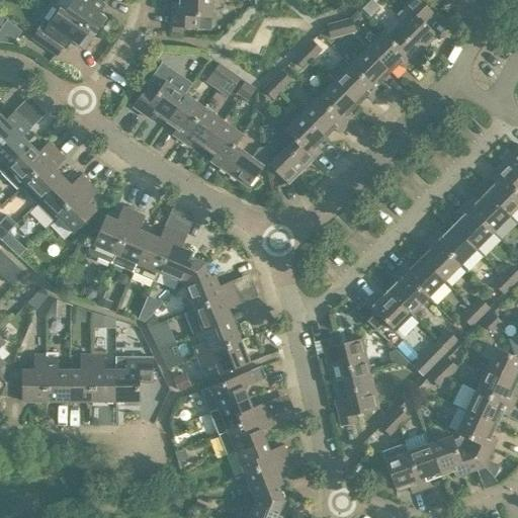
[(64,12),(94,33),(105,18),(98,13),(104,4),(102,3),(103,0),(73,0),(65,12),(64,12)]
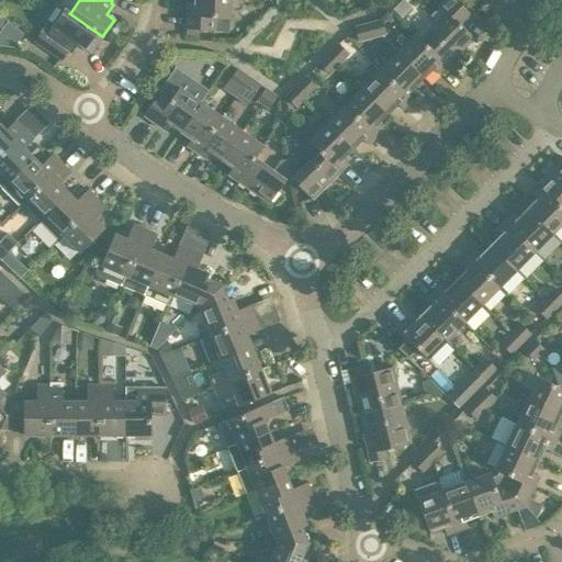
[(229,0),(194,0),(194,4),(187,3),(186,29),(187,30),(186,37),(198,38),(199,30),(214,31),(215,18),(228,19),(229,0)]
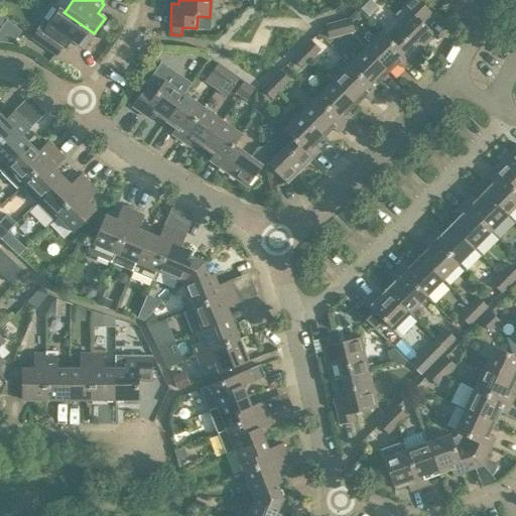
[(395,21),(384,33),(410,59),(434,35),(423,24),(432,15),(417,0),(409,0),(395,14),(401,20),(397,23),(395,21)]
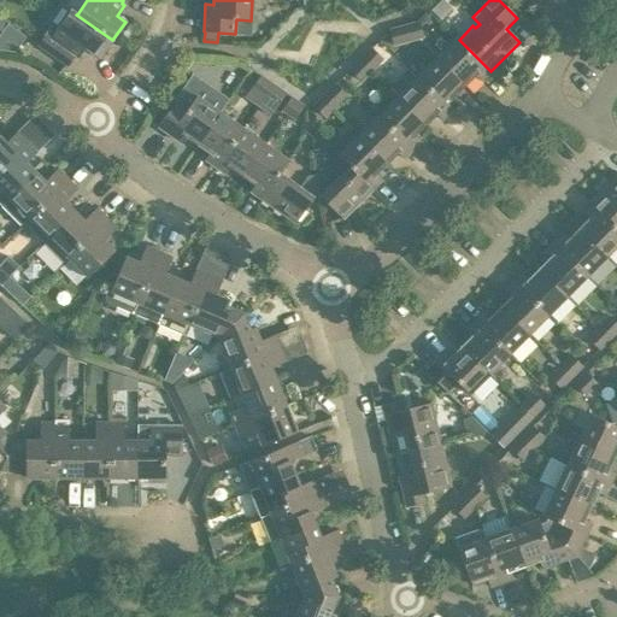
[(112,40),(76,15),(60,4),(45,24),(51,28),(39,46),(68,66),(75,56),(78,58),(84,48),(99,59),(112,40)]
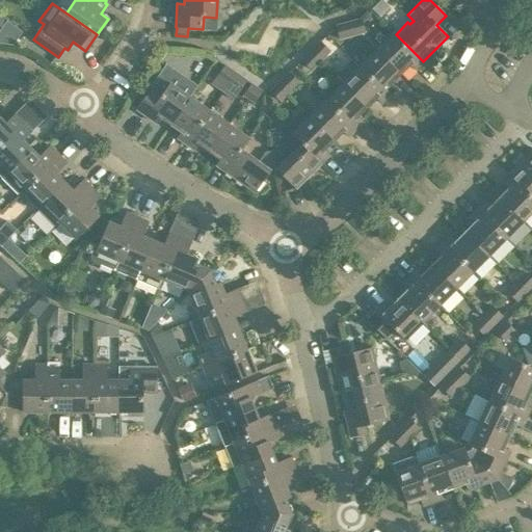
[(0,38),(11,46),(22,30),(6,20),(0,29),(0,38)]
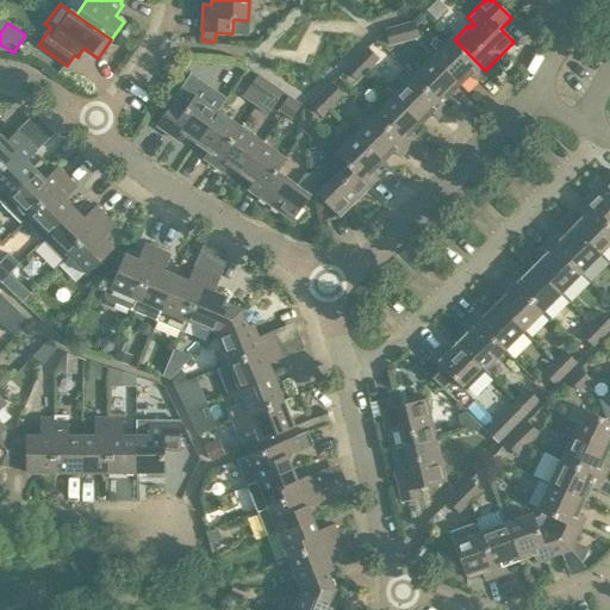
[(400,26),(403,41),(418,37),(415,23),(400,26)]
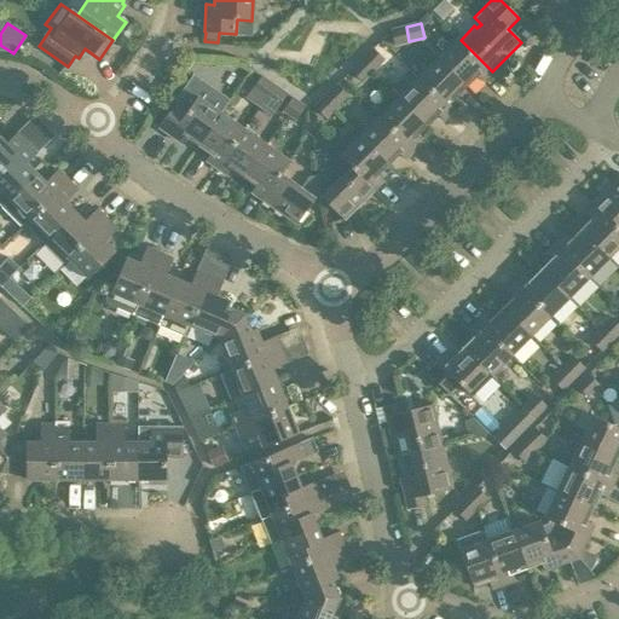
[(409,41),(406,27),(392,30),(395,45),(409,41)]
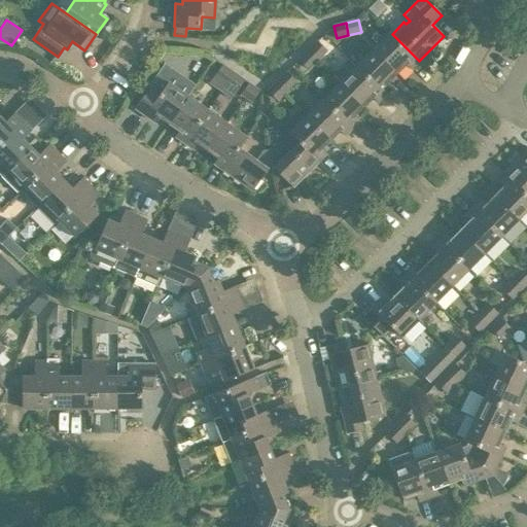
[(390,32),(373,50),(396,74),(406,65),(411,69),(419,61),(392,34),(390,32)]
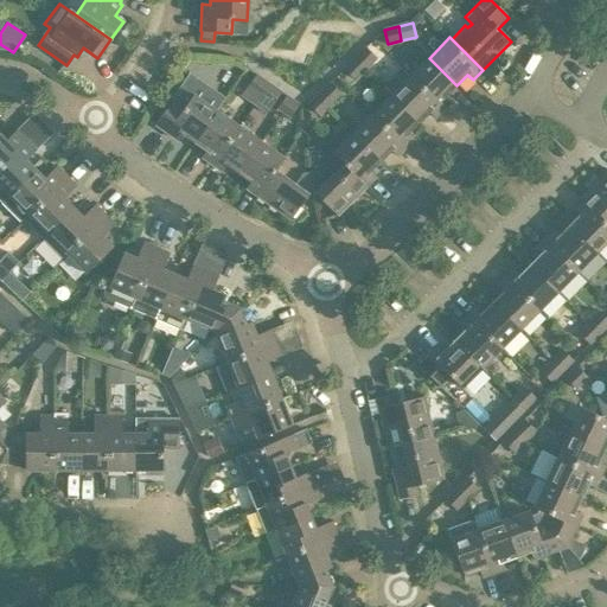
[(353,59),(364,70),(376,58),(365,48),(353,59)]
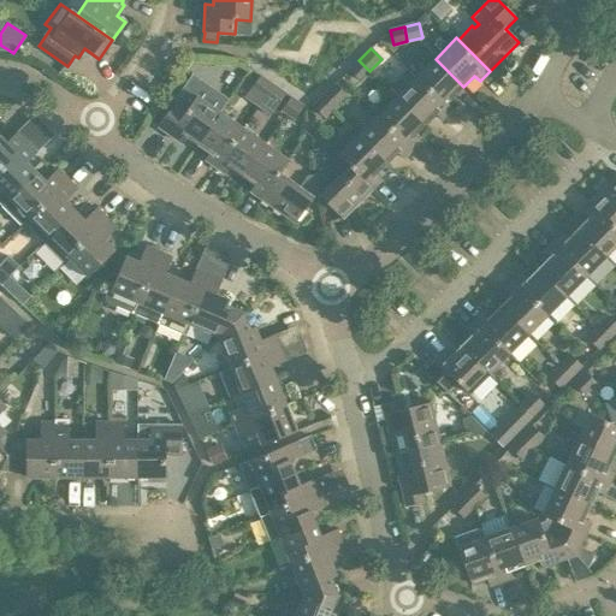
[(436,59),(416,77),(416,78),(449,111),(457,102),(452,98),(463,87),(436,59)]
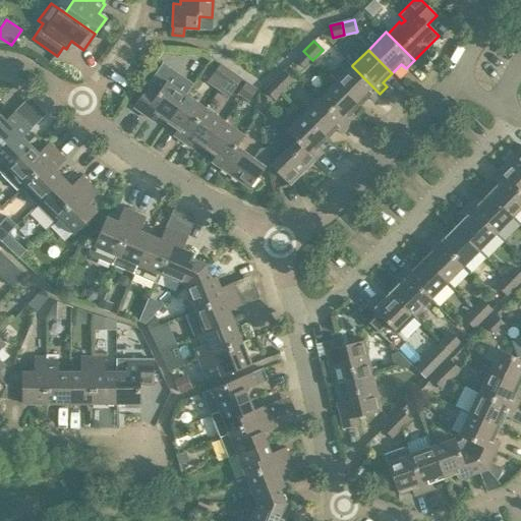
[(312,60),(303,51),(295,59),(304,68),(312,60)]
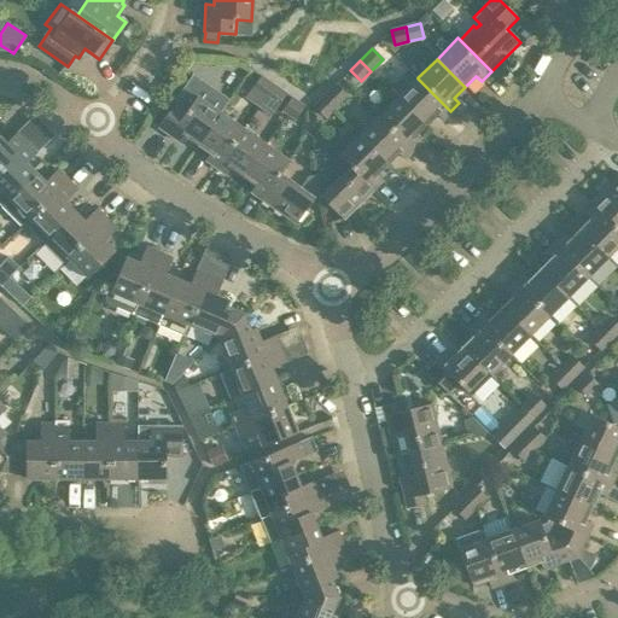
[(390,89),(398,98),(426,126),(437,115),(442,120),(450,111),(418,79),(418,77),(409,69),(390,89)]
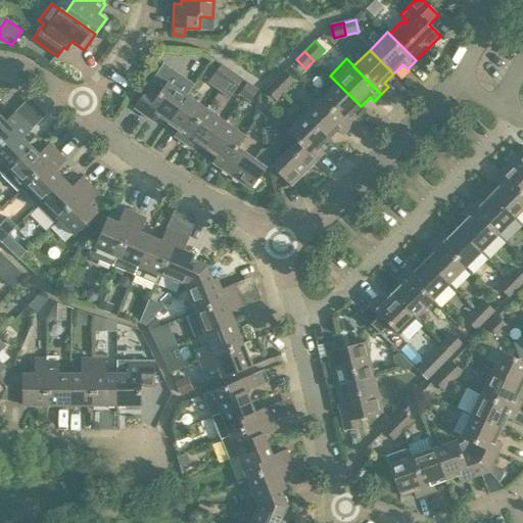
[(156,115),(168,124),(187,96),(194,86),(163,65),(134,107),(152,121),(156,115)]
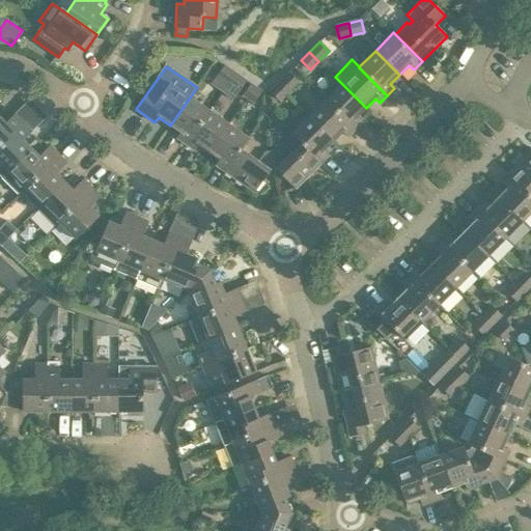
[(228,85),(235,74),(224,66),(217,77),(228,85)]
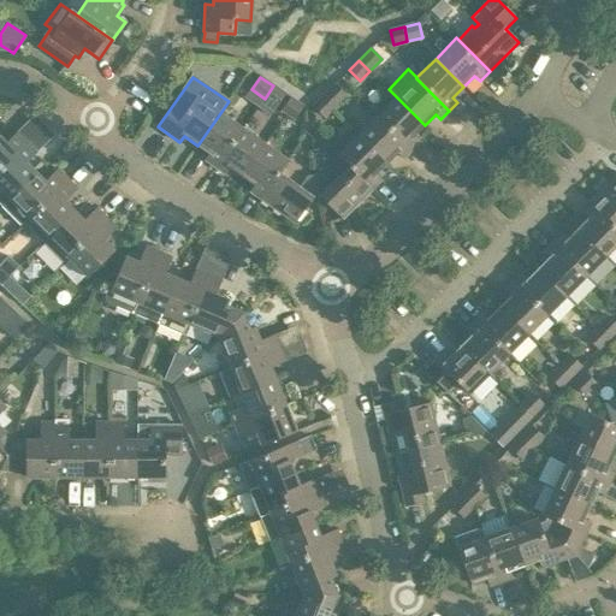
[(323,95),(335,107),(347,95),(335,84),(323,95)]
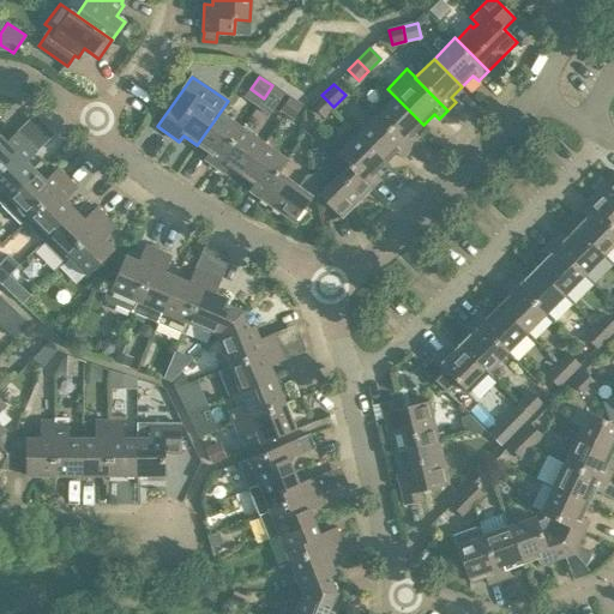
[(272,85),(264,98),(276,107),(284,94),(272,85)]
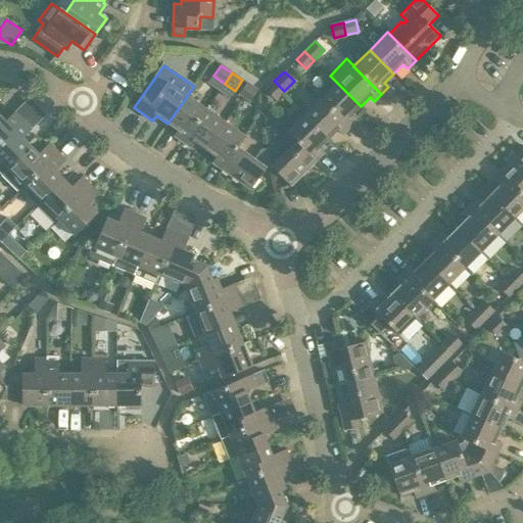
[(284,91),(274,81),(266,90),(276,99),(284,91)]
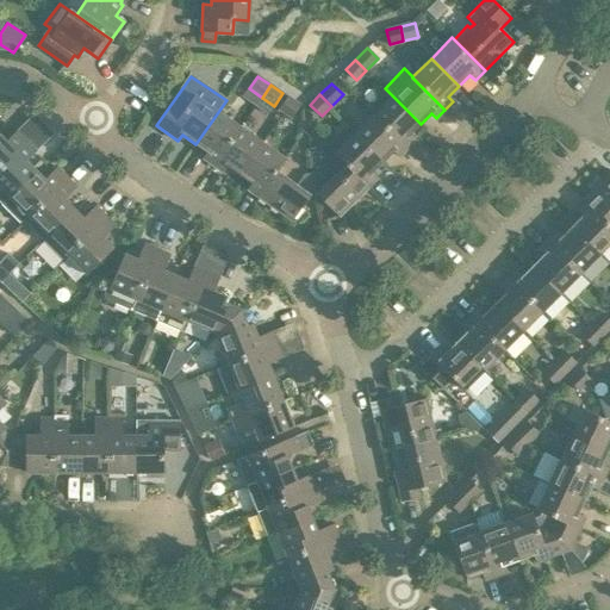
[(292,118),(300,106),(288,97),(279,110),(292,118)]
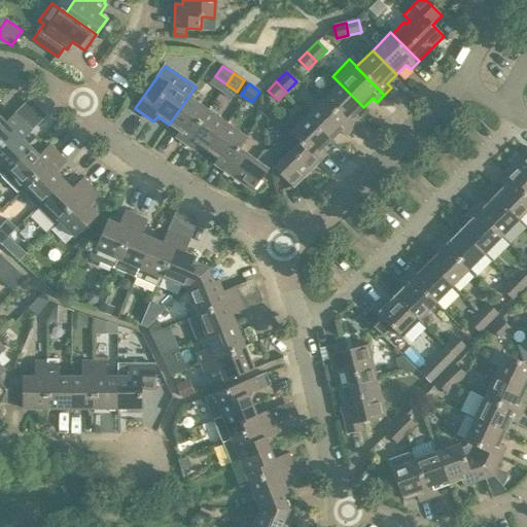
[(354,116),(363,107),(340,83),(322,100),(351,128),(358,120),(354,116)]
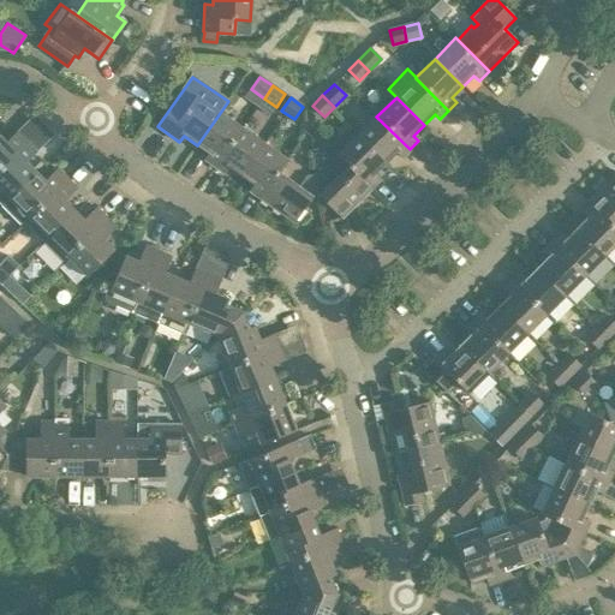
[(220,113),(197,145),(209,153),(204,160),(215,167),(243,129),(220,113)]
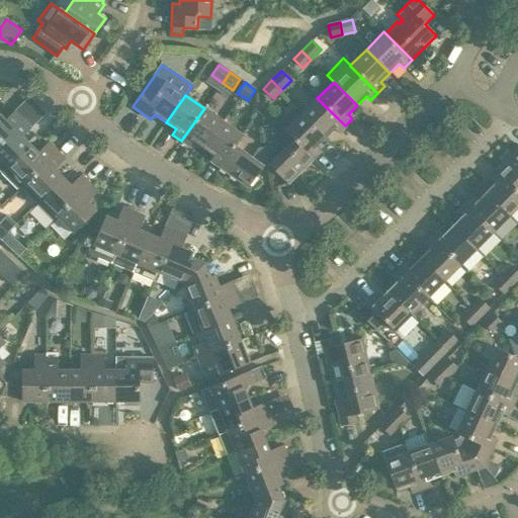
[(338,133),(345,125),(317,98),(300,114),(324,138),(334,128),(338,133)]
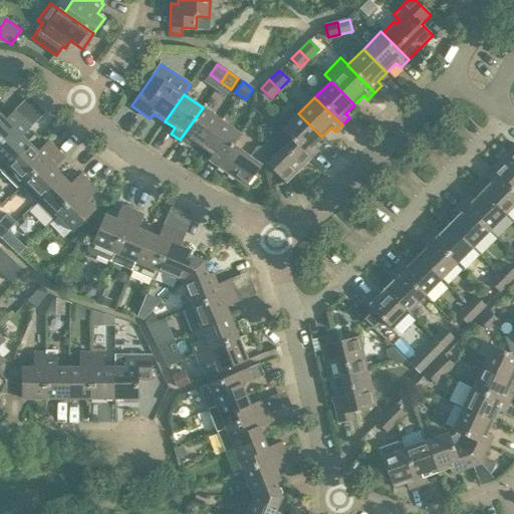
[(203,148),(221,120),(203,107),(180,140),(188,145),(191,140),(203,148)]
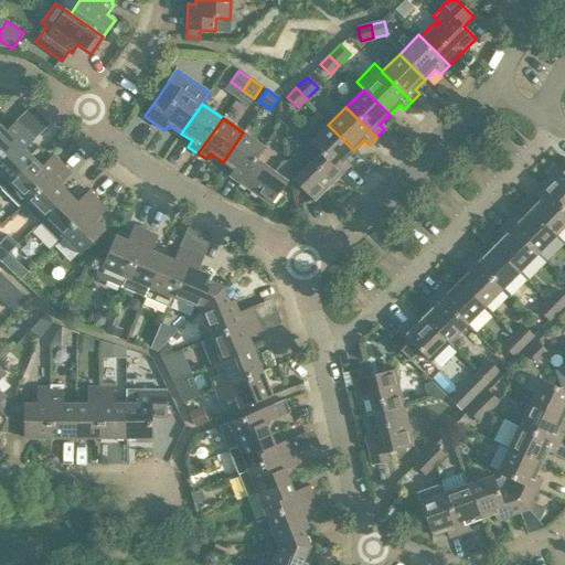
[(0,155),(27,129),(17,119),(6,131),(0,125),(0,155)]
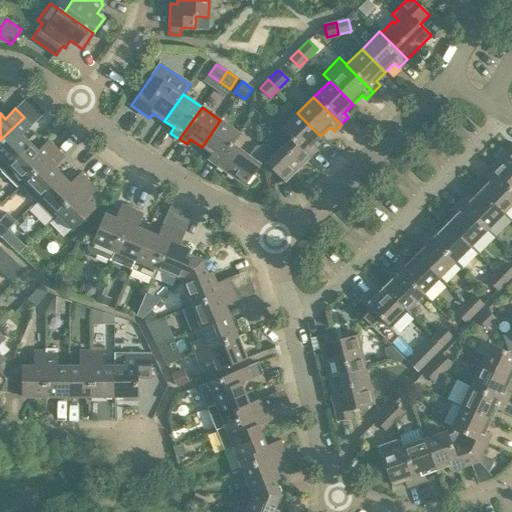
[(312,145),(320,136),(297,113),(281,129),(290,139),(290,138),(308,156),(316,149),(312,145)]
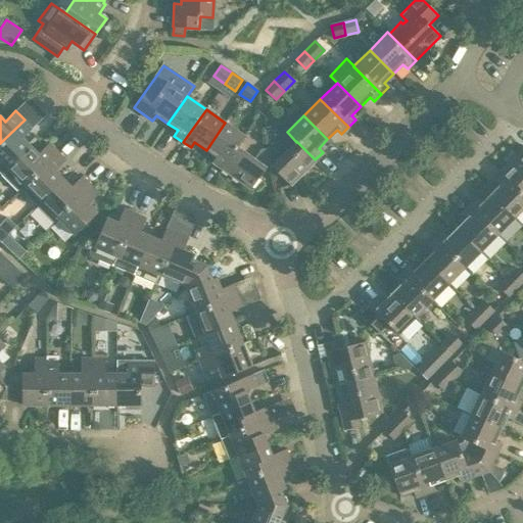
[(0,143),(0,172),(2,175),(30,146),(21,138),(33,128),(25,120),(0,143)]
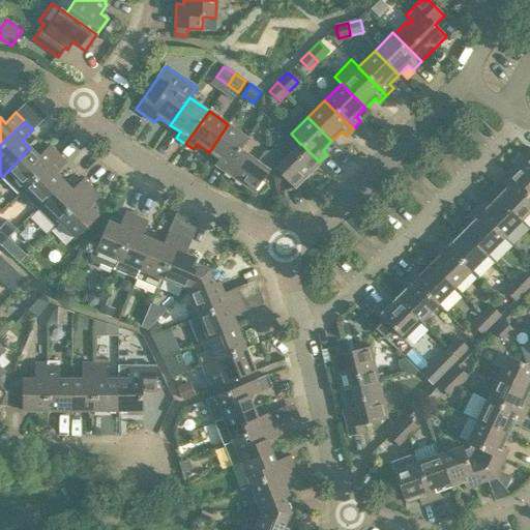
[(228,124),(209,152),(218,159),(214,165),(225,171),(240,149),(247,138),(228,124)]
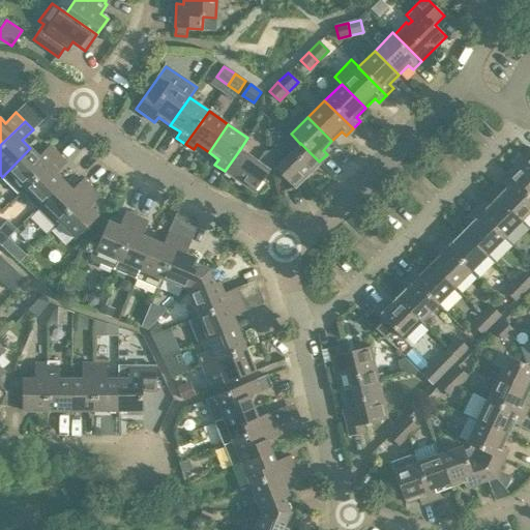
[(276,151),(270,151),(271,166),(293,187),(319,162),(300,143),(300,144),(284,159),(276,151)]
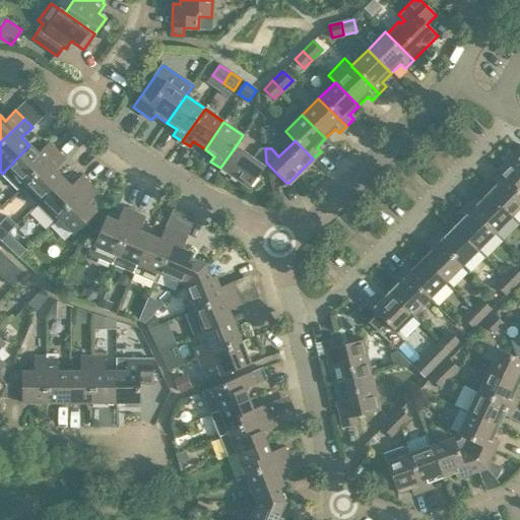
[(2,174),(19,190),(21,188),(20,188),(57,151),(49,143),(38,153),(29,145),(2,174)]
